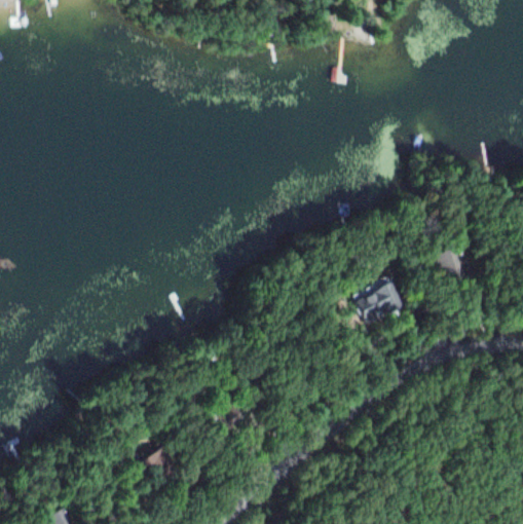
[(468,276),(455,246),(434,255),(446,285),(468,276)]
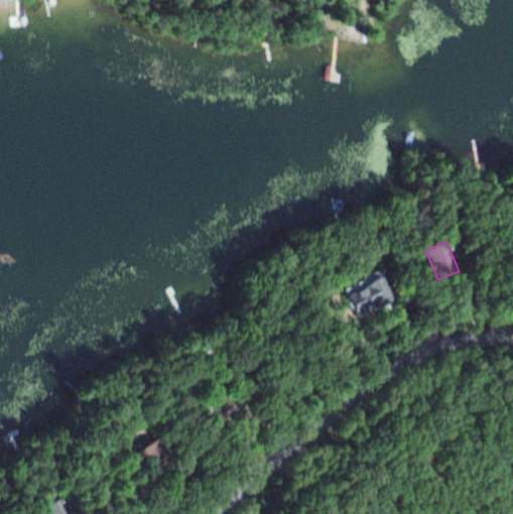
[(370,287),(350,294),(359,316),(395,302),(385,276),(368,282),(370,287)]
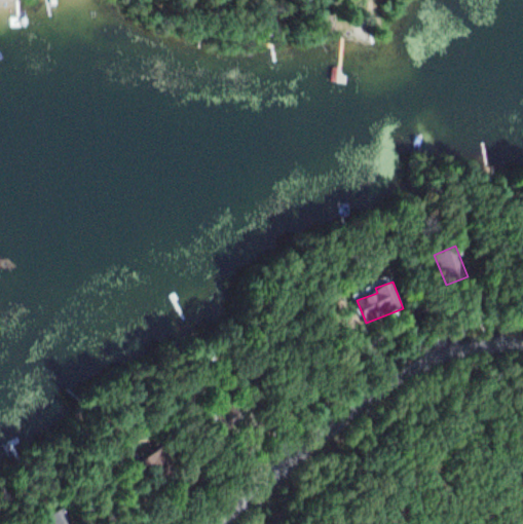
[(207,416),(221,435),(244,417),(229,399),(207,416)]
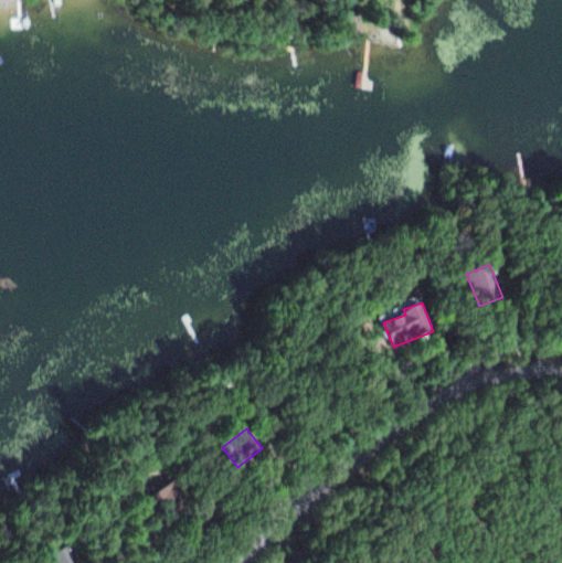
[(191,506),(172,479),(141,501),(160,528),(191,506)]
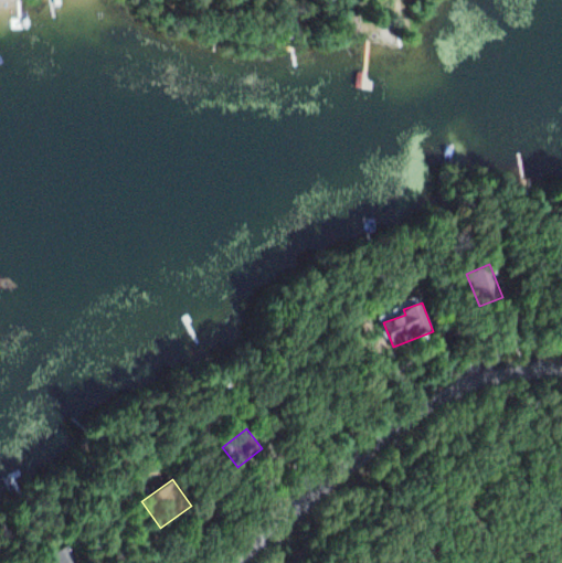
[(75,562),(69,546),(51,555),(53,562),(75,562)]
